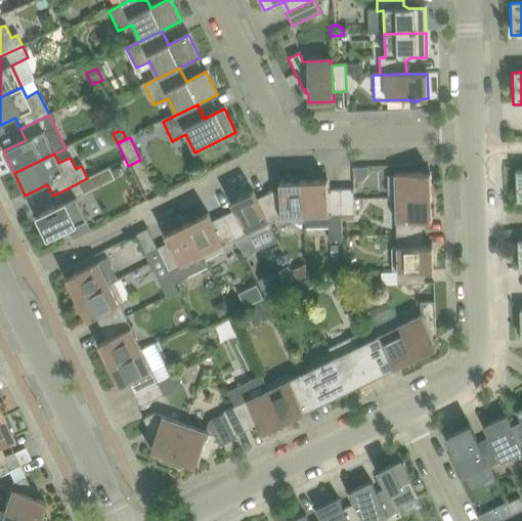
[(394,175),(394,199),(431,198),(430,174),(394,175)]
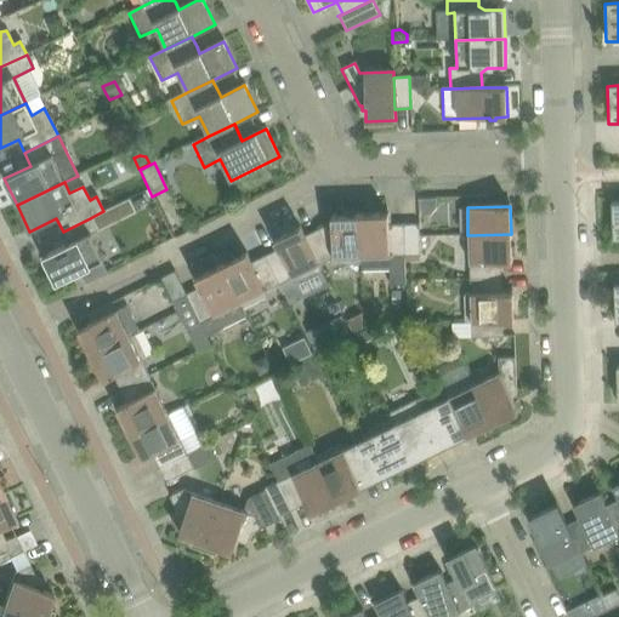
[(387,215),(359,216),(361,264),(361,272),(388,270),(390,286),(405,286),(404,257),(403,226),(387,226),(387,215)]
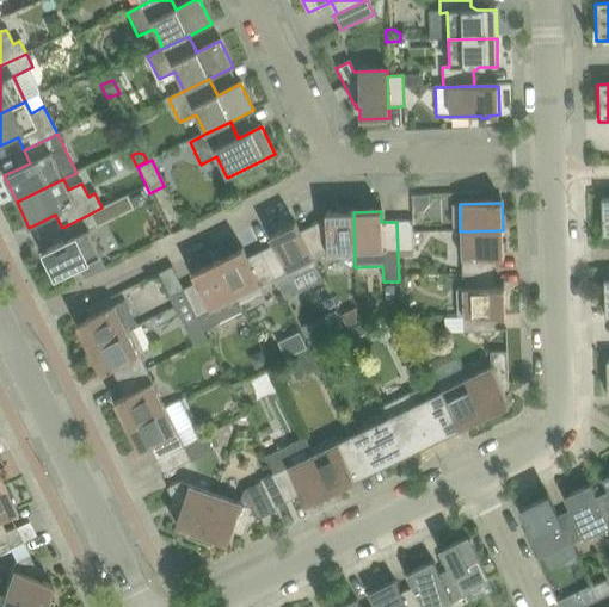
[(325,221),(299,233),(313,261),(326,255),(327,261),(355,260),(354,212),(325,212),(325,221)]
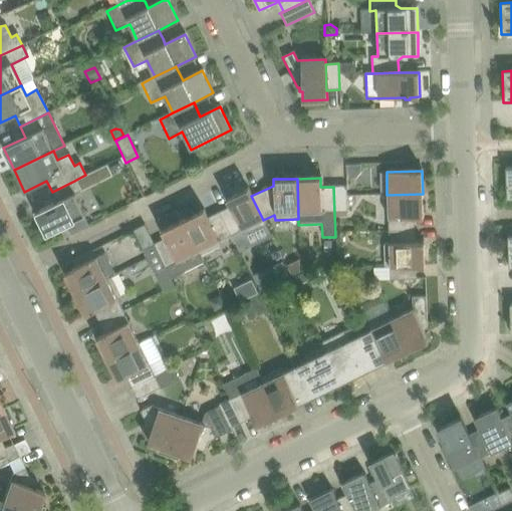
[(74,181),(52,192),(57,202),(35,213),(46,235),(65,226),(83,217),(85,216),(74,194),(80,192),(74,181)]
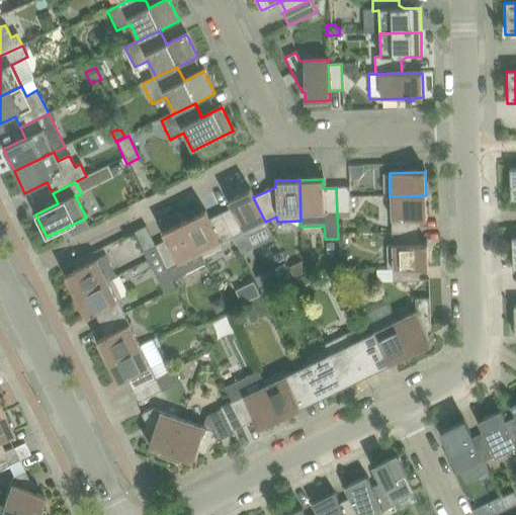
[(349,187),(336,188),(337,215),(350,213),(349,187)]
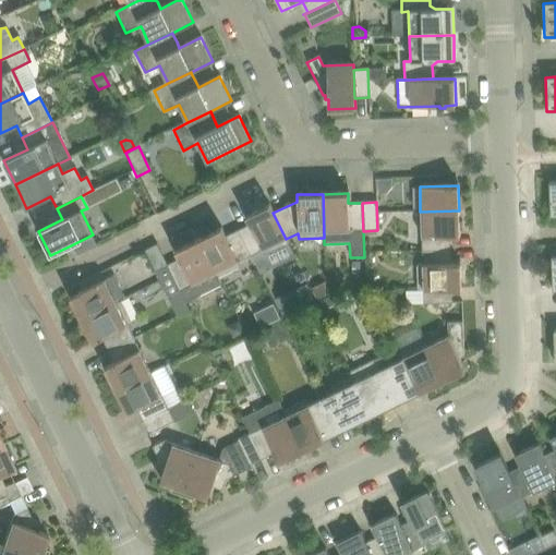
[(250,225),(238,231),(250,256),(263,251),(265,255),(288,243),(286,239),(273,213),(269,204),(245,216),(250,225)]
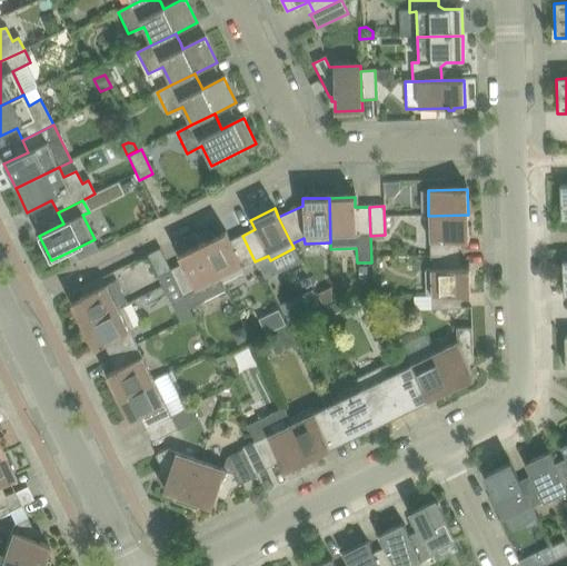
[(428,216),(430,256),(459,255),(458,241),(468,241),(468,215),(428,216)]
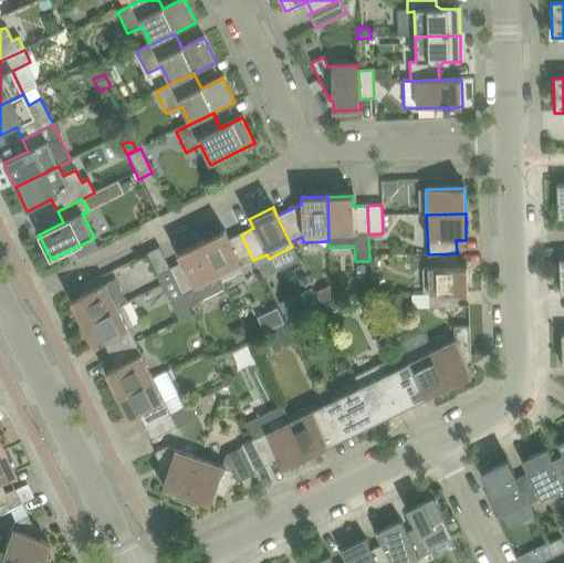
[(223,231),(200,242),(220,282),(243,271),(241,267),(253,260),(241,235),(228,240),(223,231)]
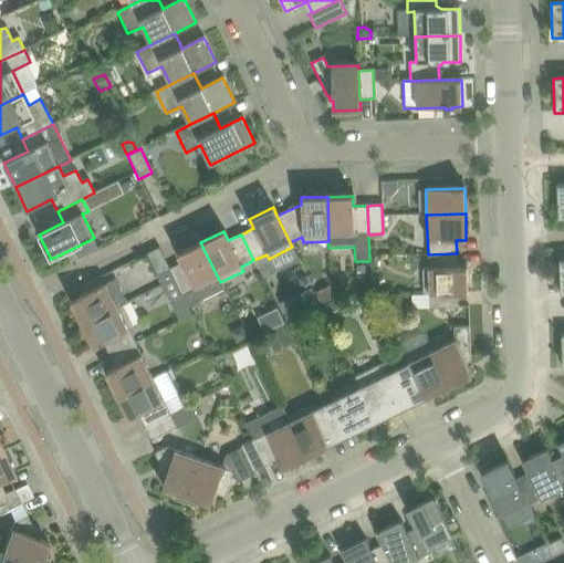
[(92,239),(72,249),(77,261),(97,251),(92,239)]
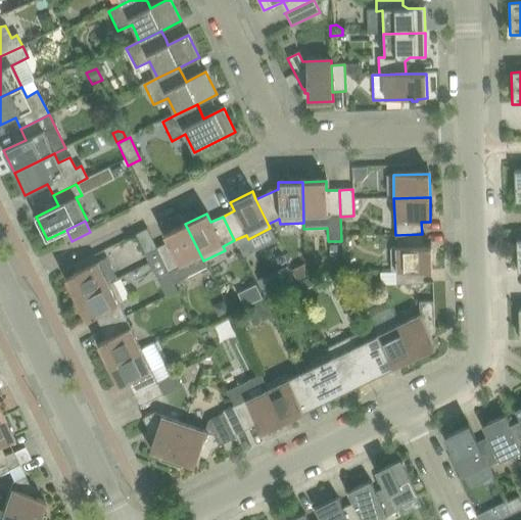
[(156,249),(168,273),(174,284),(206,268),(203,261),(185,224),(163,235),(168,243),(156,249)]
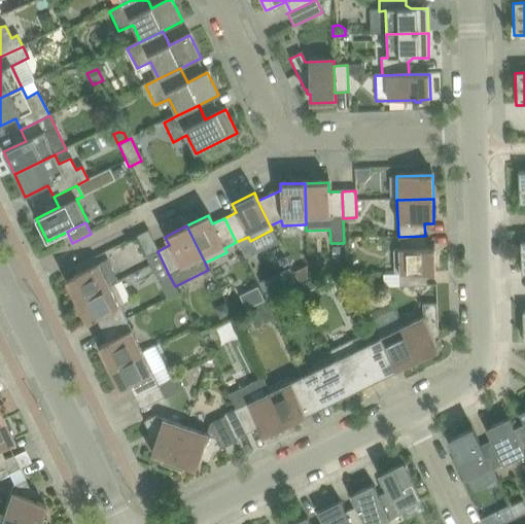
[(394,275),(399,275),(426,274),(435,274),(434,249),(425,249),(425,236),(398,237),(398,250),(393,250),(394,275)]
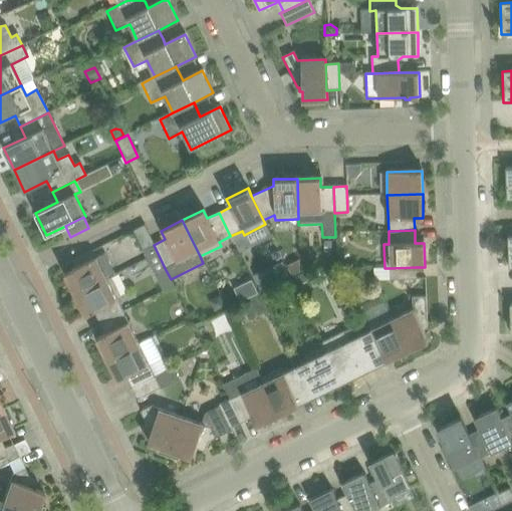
[(154,274),(165,268),(154,245),(142,250),(154,274)]
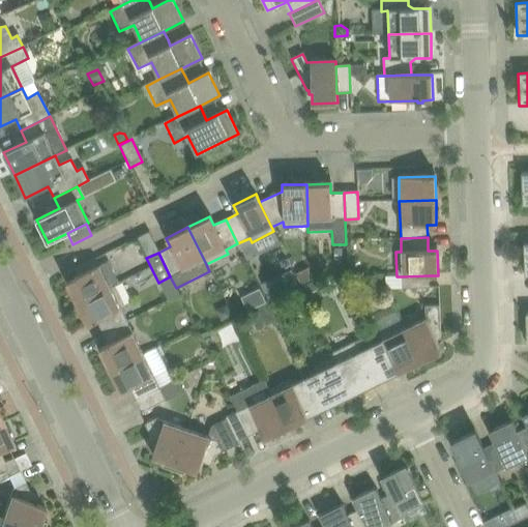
[(94,261),(74,270),(77,276),(97,267),(94,261)]
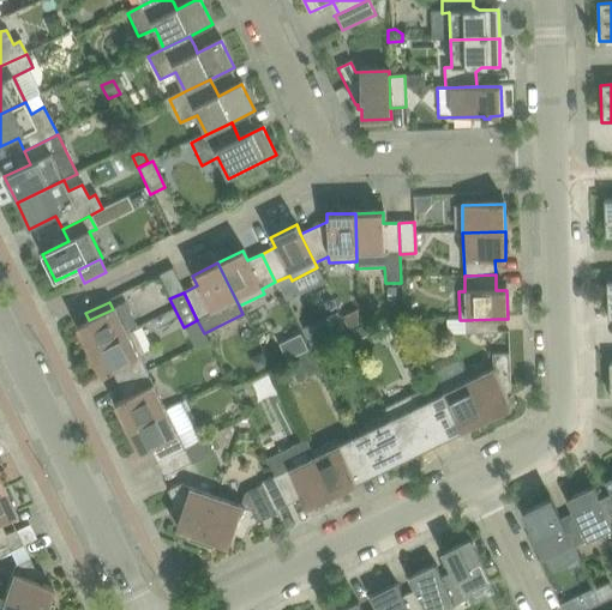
[(89,320),(77,326),(90,351),(132,331),(137,328),(124,303),(113,309),(89,320)]
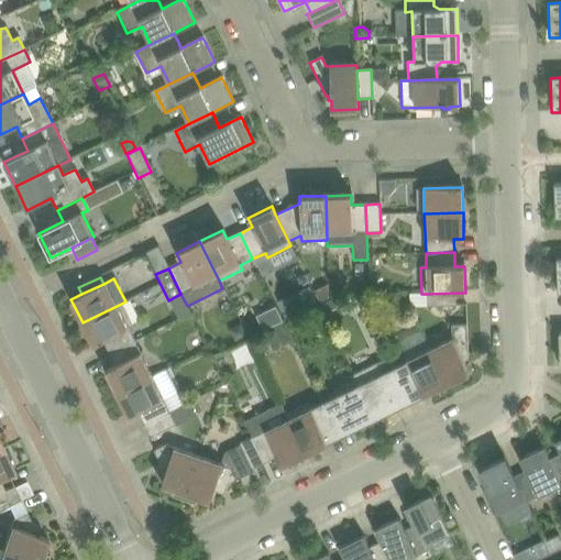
[(455,293),(427,294),(427,307),(455,306),(455,293)]
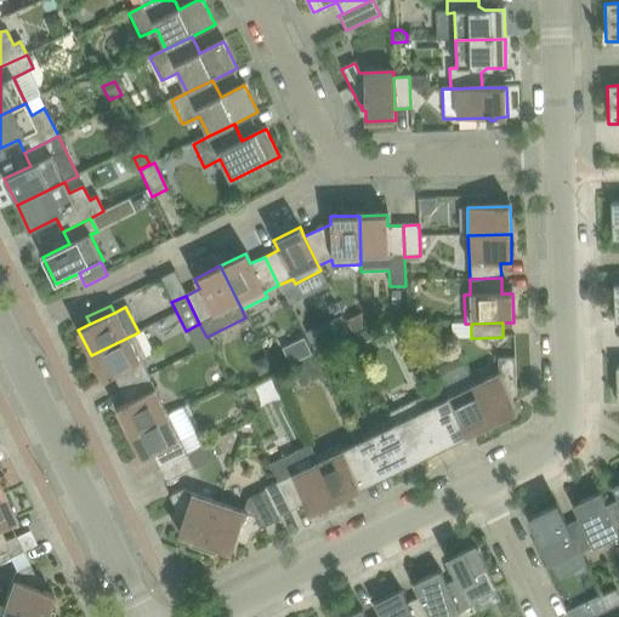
[(443,326),(426,329),(429,344),(444,342),(443,326)]
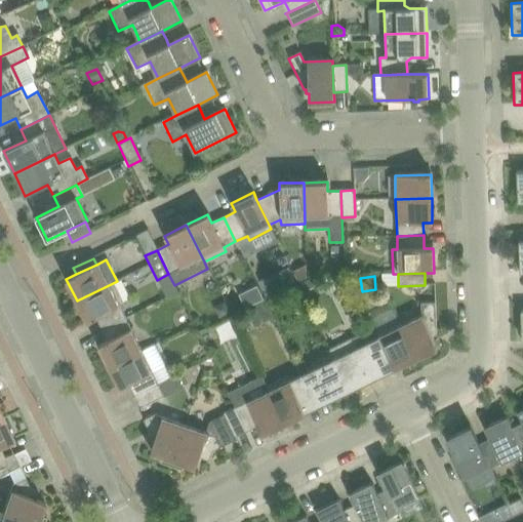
[(270,277),(257,282),(265,297),(277,292),(270,277)]
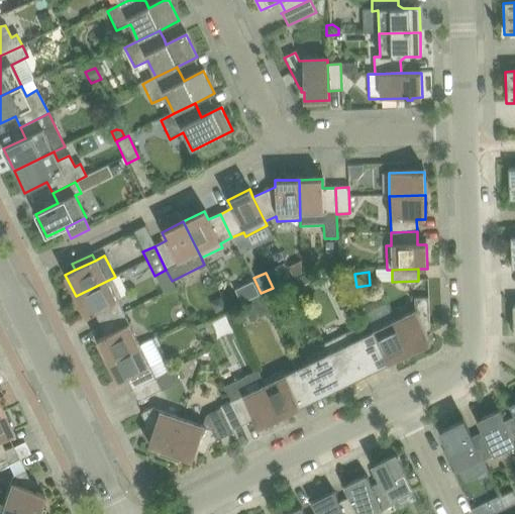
[(307,275),(296,280),(299,289),(310,284),(307,275)]
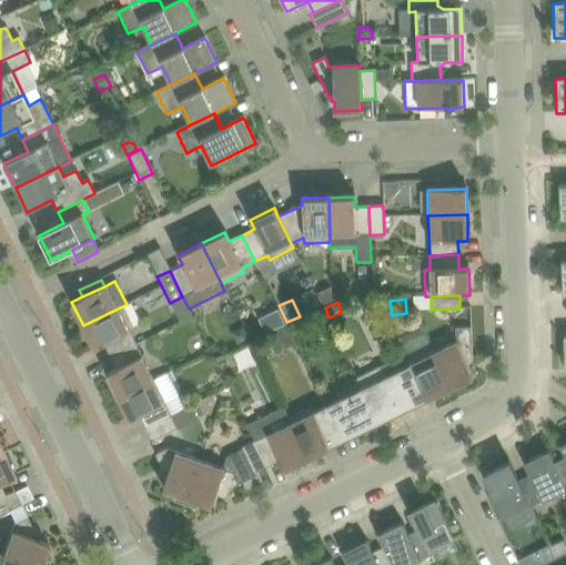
[(103,344),(110,357),(135,344),(129,332),(134,330),(122,306),(83,325),(94,349),(103,344)]
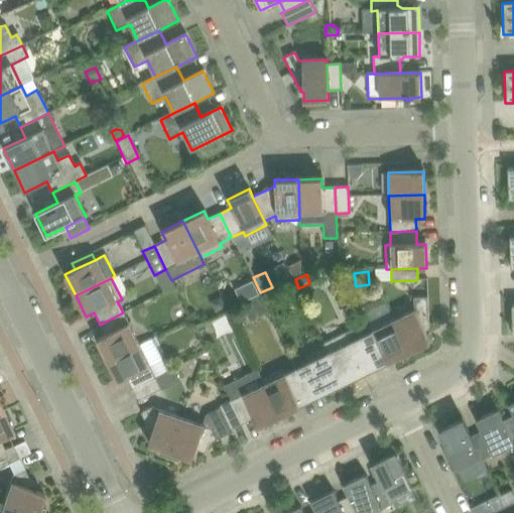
[(292,281),(280,287),(286,299),(298,292),(292,281)]
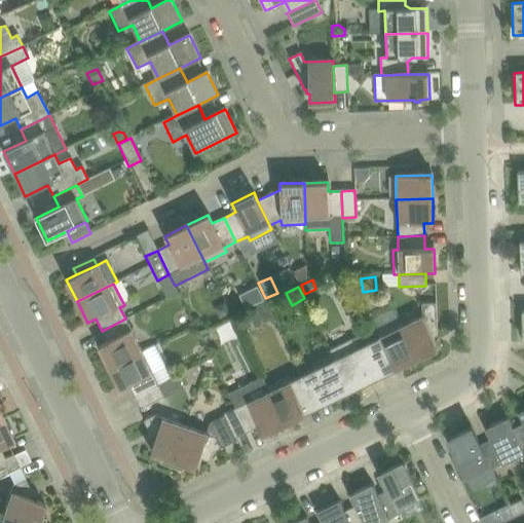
[(421,316),(401,327),(416,360),(438,348),(433,338),(437,336),(436,304),(421,304),(421,316)]
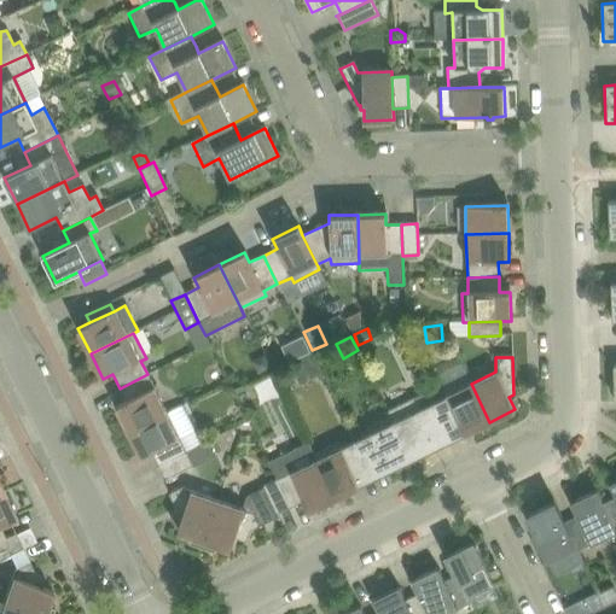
[(311,360),(290,369),(297,382),(318,373),(311,360)]
